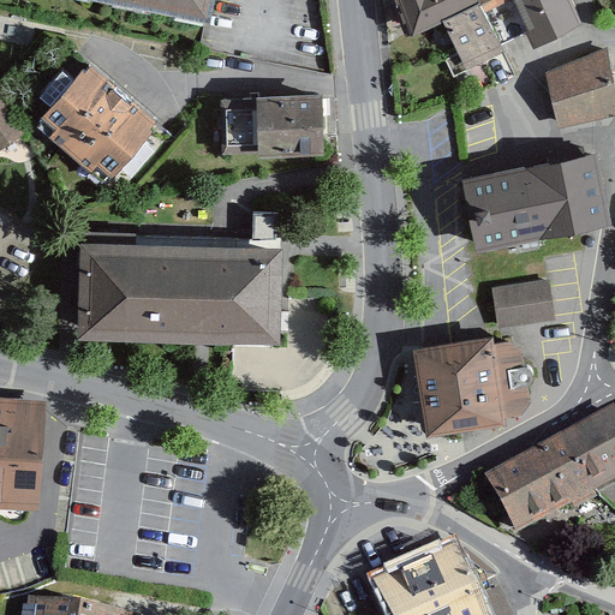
[(209,0),(91,0),(204,23),(209,0)]
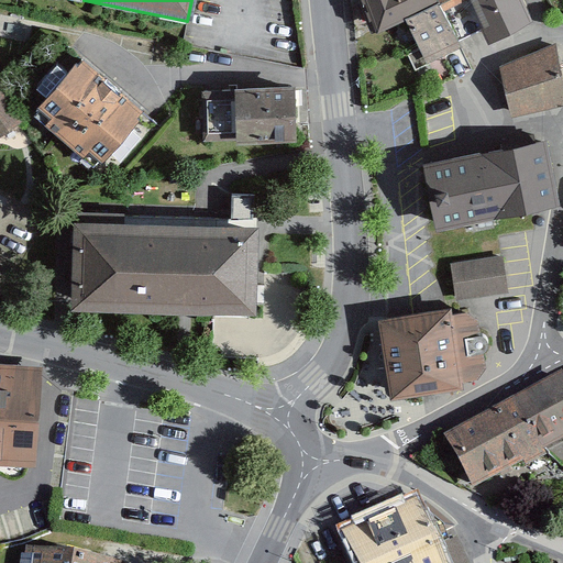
[(361,0),(373,25),(406,10),(428,0),(361,0)]
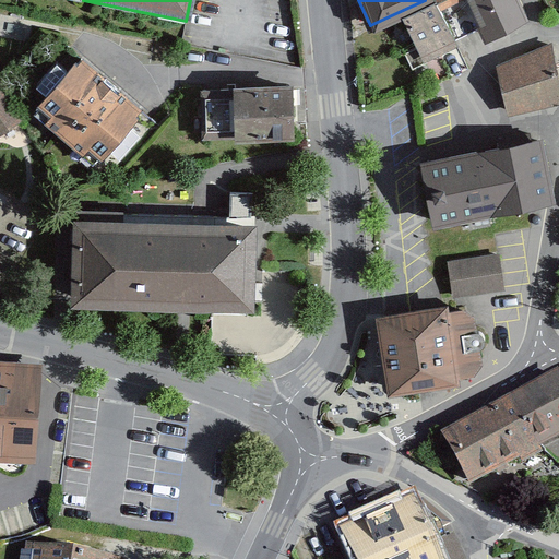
[(459,37),(441,0),(425,0),(403,10),(423,54),(459,37)]
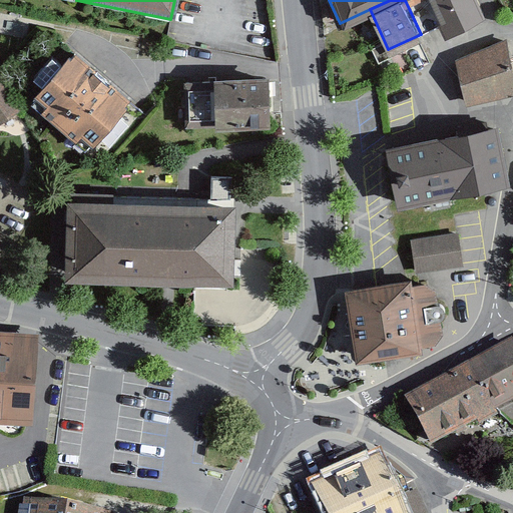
[(478,0),(405,0),(421,34),(444,24),(448,31),(485,14),(478,0)]
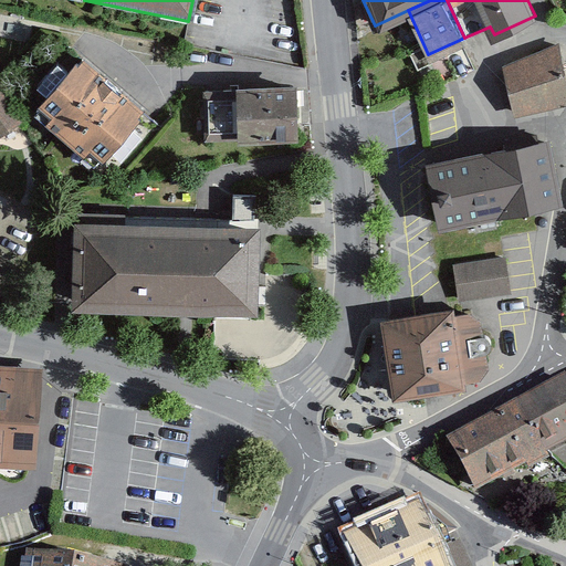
[(565,80),(558,40),(502,63),(514,113),(565,102),(565,80)]
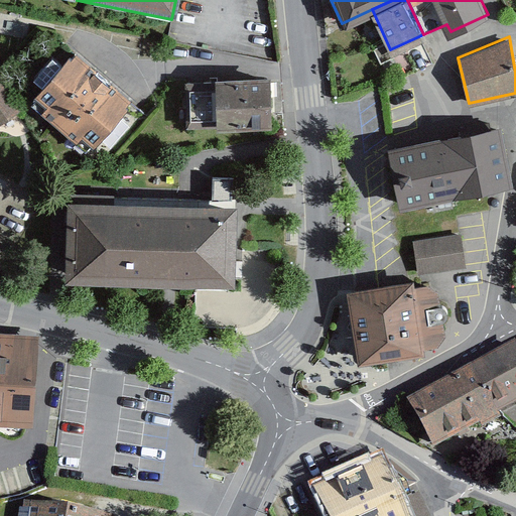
[(133,92),(74,42),(34,90),(46,100),(40,108),(77,137),(82,131),(93,140),(133,92)]
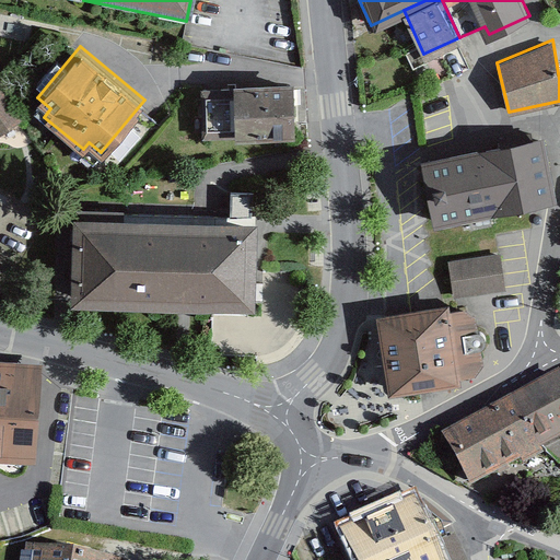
[(234,83),(201,84),(202,136),(295,133),(294,78),(234,79),(234,83)]
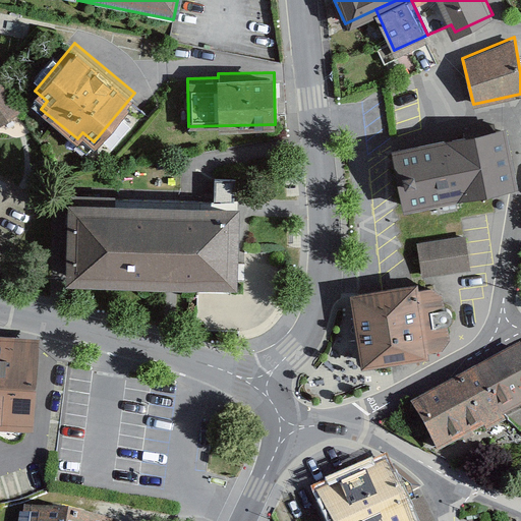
[(0,120),(20,107),(0,75),(0,120)]
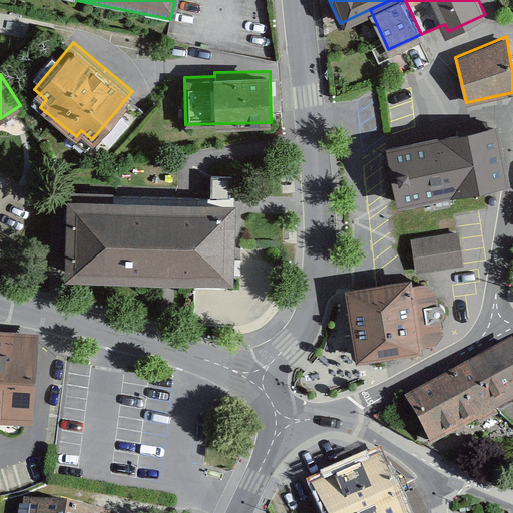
[(499,120),(386,142),(388,154),(398,202),(511,179),(499,120)]
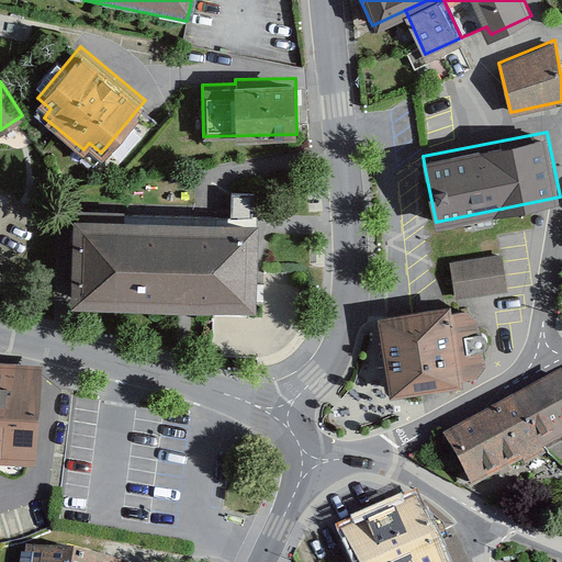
[(254,194),(232,194),(232,220),(254,220),(254,194)]
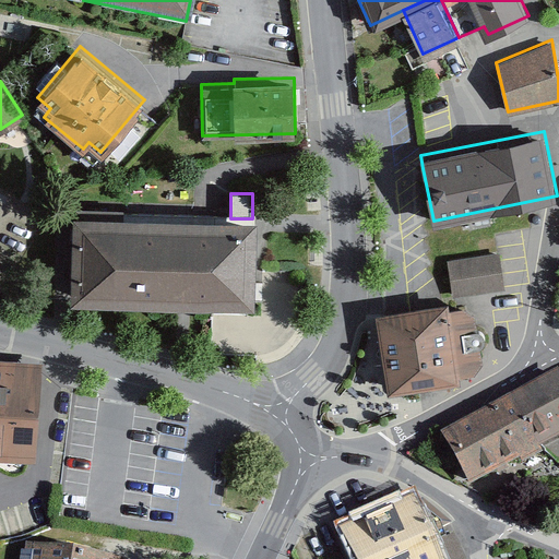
[(254,314),(257,227),(73,222),(71,309),(254,314)]
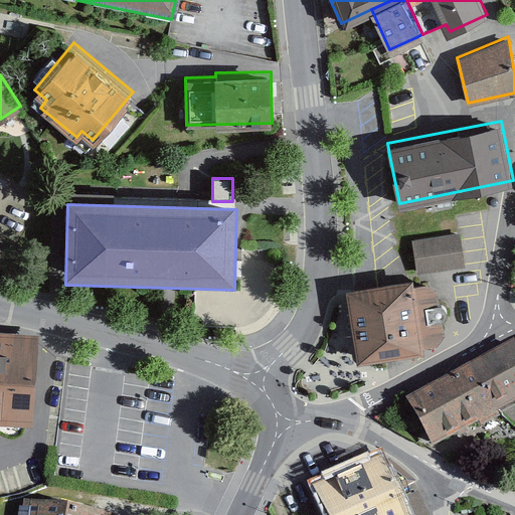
[(460,234),(411,240),(416,276),(465,269),(460,234)]
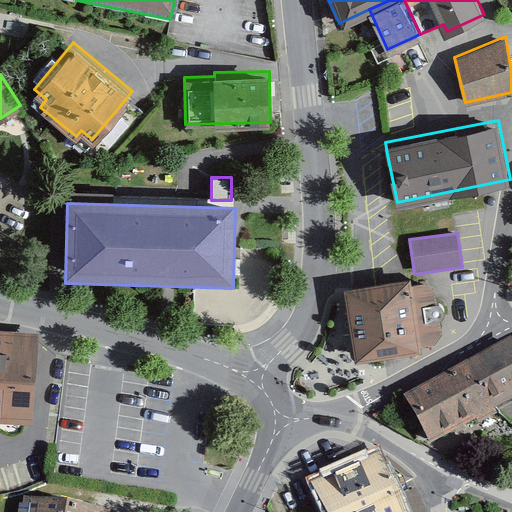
[(427,283),(413,285),(412,279),(408,280),(377,285),(356,288),(346,290),(357,362),(424,351),(423,346),(436,344),(444,333),(442,320),(446,317),(447,311),(444,306),(439,304),(437,289),(427,283)]
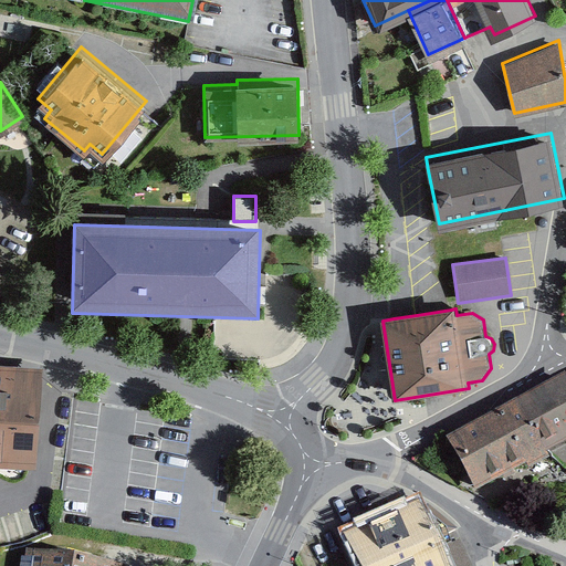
[(42,370),(0,367),(0,462),(37,465),(42,370)]
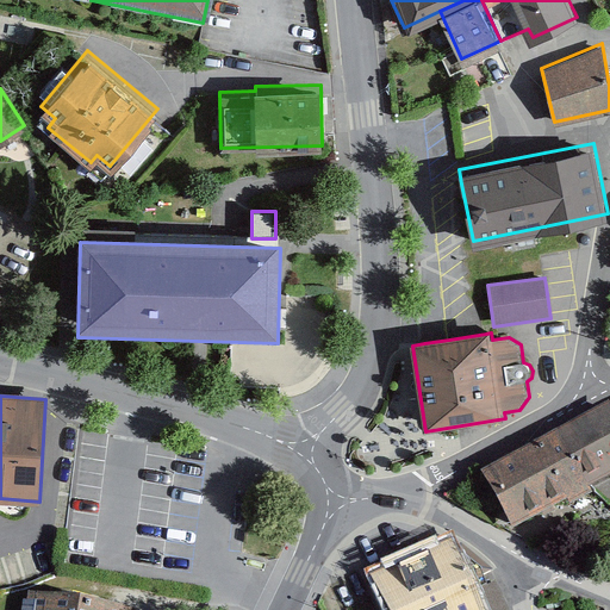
[(609,400),(609,402),(556,430),(572,459),(589,489),(609,475),(609,400)]
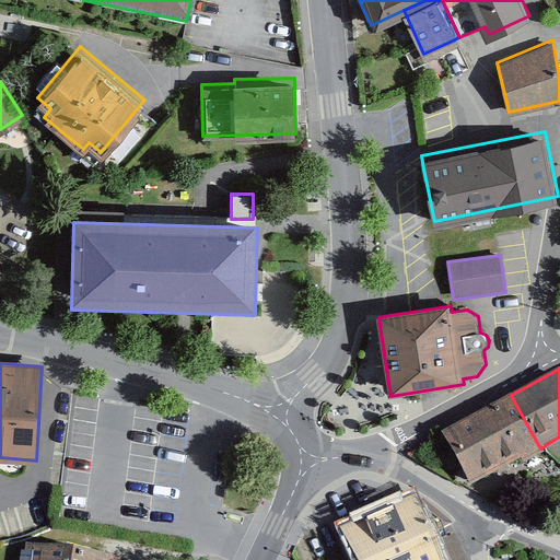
[(386,397),(364,380),(348,399),(371,417),(386,397)]
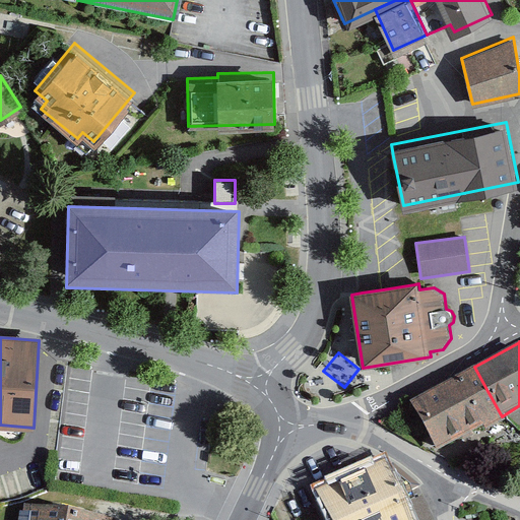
[(474,367),(409,402),(437,451),(482,426),(485,431),(504,420),(502,416),(488,391),(474,367)]
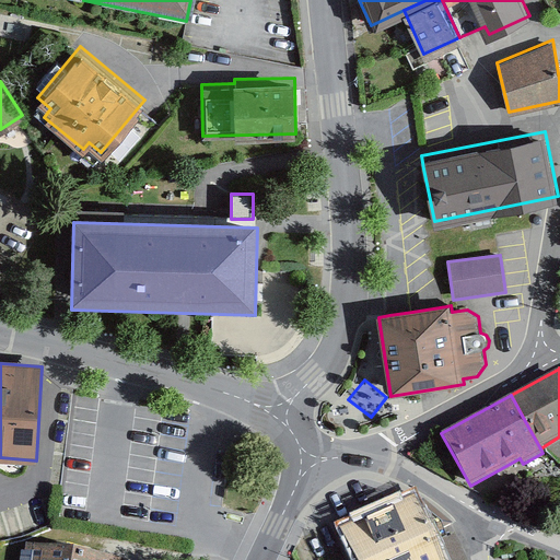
[(418,496),(339,528),(352,559),(445,559),(435,536),(418,496)]
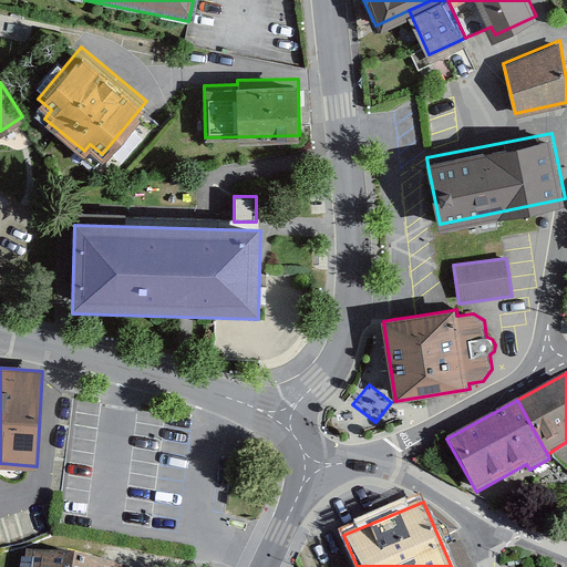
[(122,566),(123,566),(26,550),(23,566),(122,566)]
